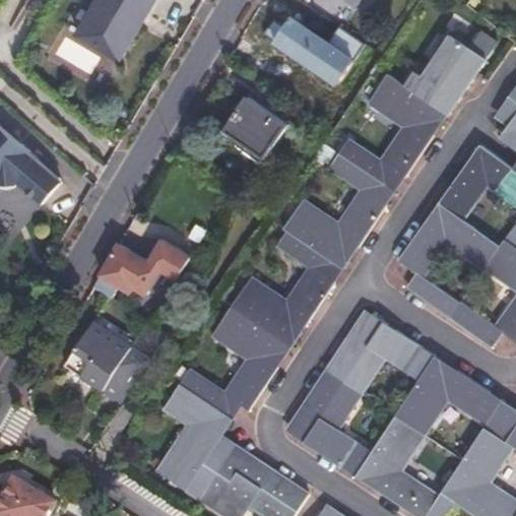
[(92,0),(82,18),(125,44),(146,7),(140,4),(142,0),(92,0)]
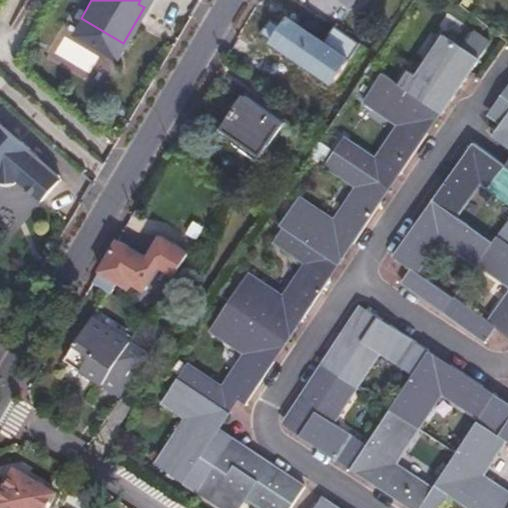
[(271,38),(334,85),(352,61),(289,14),(271,38)]
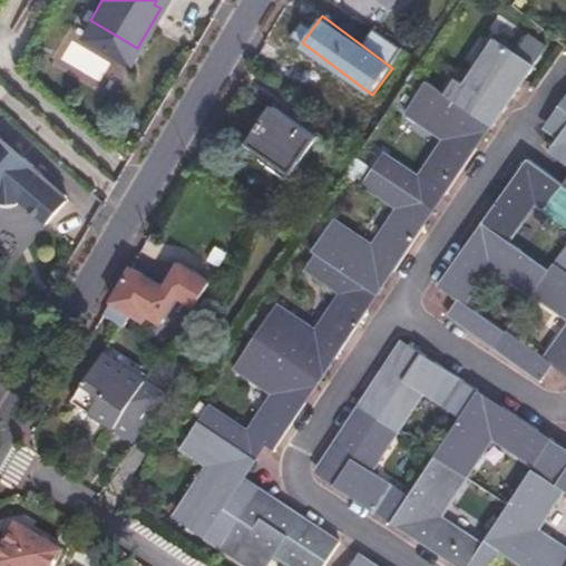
[(67,33),(55,55),(94,78),(106,57),(67,33)]
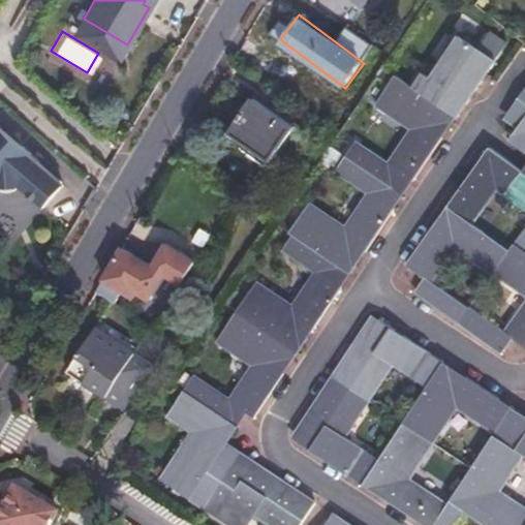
[(492,64),(455,39),(420,93),(393,75),(371,105),(405,128),(383,161),(352,140),(331,173),(362,194),(341,226),(307,204),(276,251),(310,273),(288,306),(254,282),(213,345),(246,368),(224,400),(190,377),(163,418),(187,432),(155,481),(222,524),(246,524),(252,517),(265,524),(296,524),(311,501),(224,443),(244,413),(254,421),(492,64)]
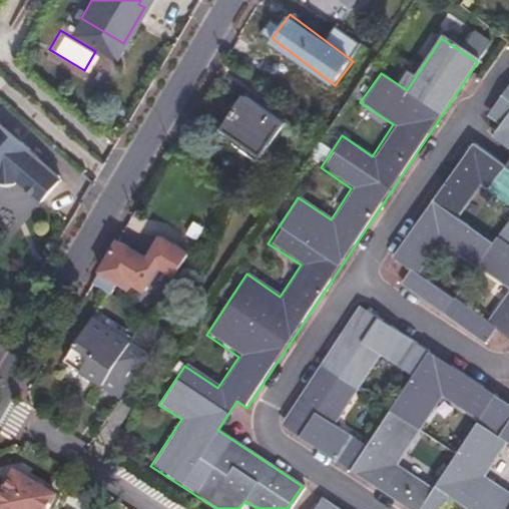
[(508,80),(484,117),(499,127),(491,139),(508,151),(508,166),(468,137),(387,251),(417,274),(440,242),(505,289),(482,320),(508,340),(508,80)]
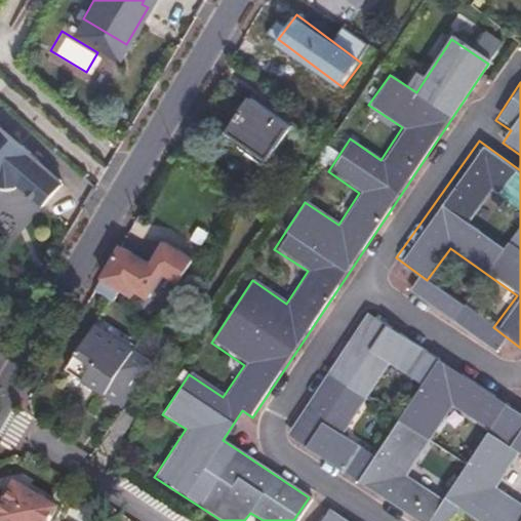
[(244,152),(263,164),(289,124),(248,94),(225,130),(247,147),(244,152)]
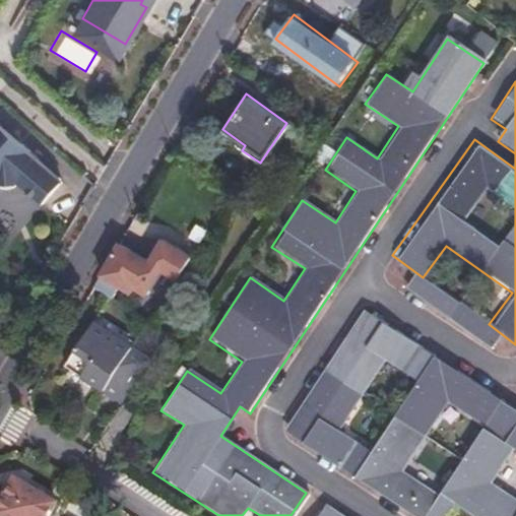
[(0,178),(18,175),(44,196),(62,174),(26,144),(27,143),(0,121),(0,178)]
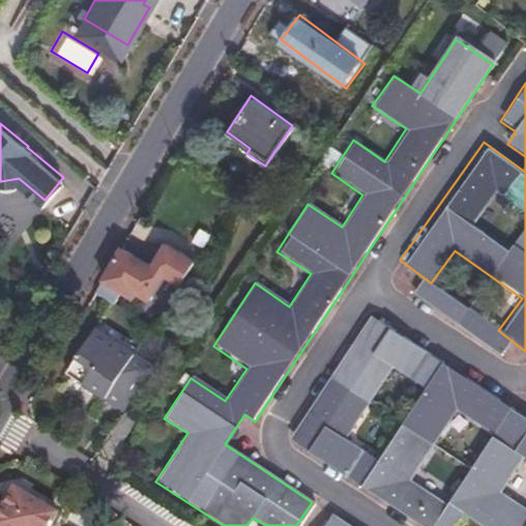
[(101,280),(94,291),(109,300),(117,288),(129,295),(133,290),(145,298),(167,266),(182,275),(192,261),(165,242),(150,264),(121,246),(101,280)]
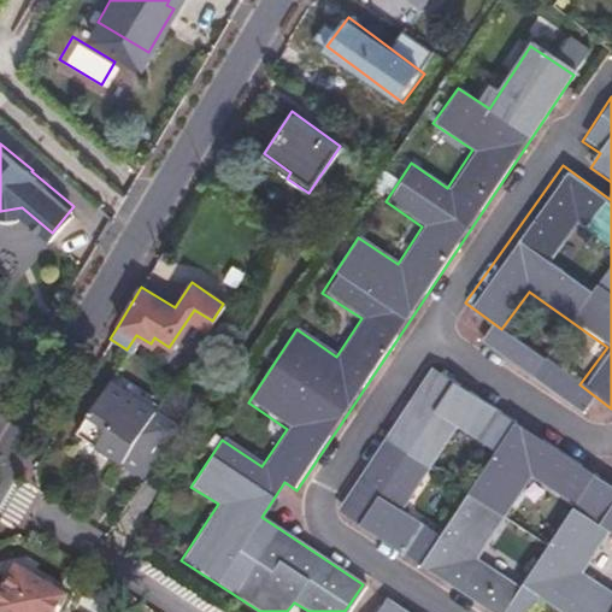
[(611,611),(611,490),(429,363),(330,506),(489,611),(528,611),(539,596),(563,611),(611,611)]
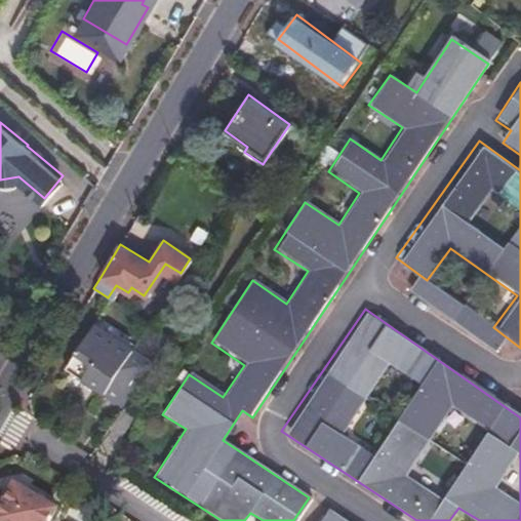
[(63,370),(99,396),(131,347),(94,322),(63,370)]
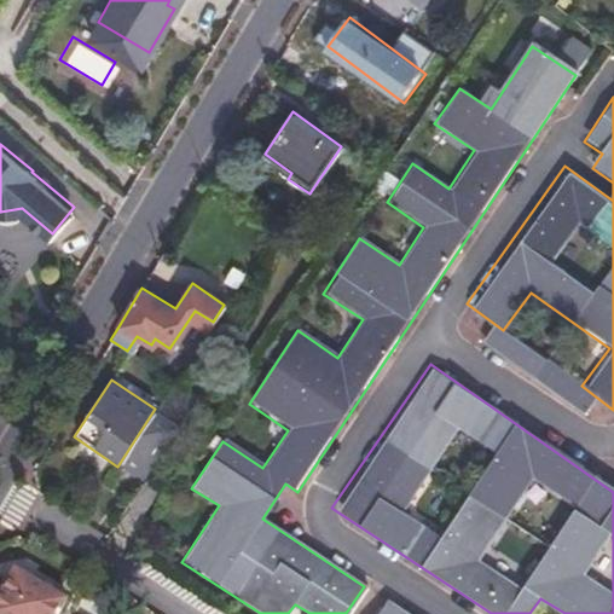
[(117,467),(140,481),(179,424),(155,409),(117,467)]
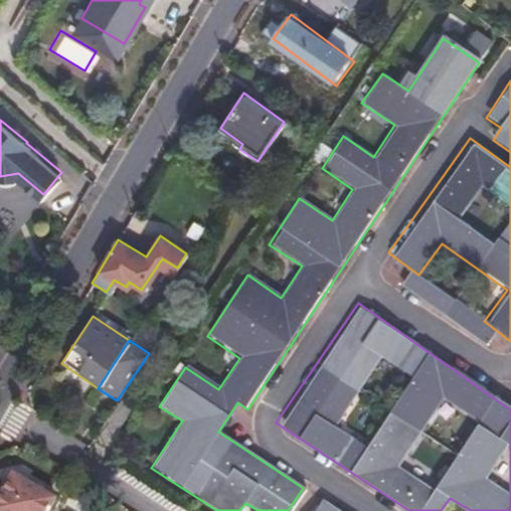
[(0,510),(1,510),(43,510),(52,495),(12,473),(0,494),(0,510)]
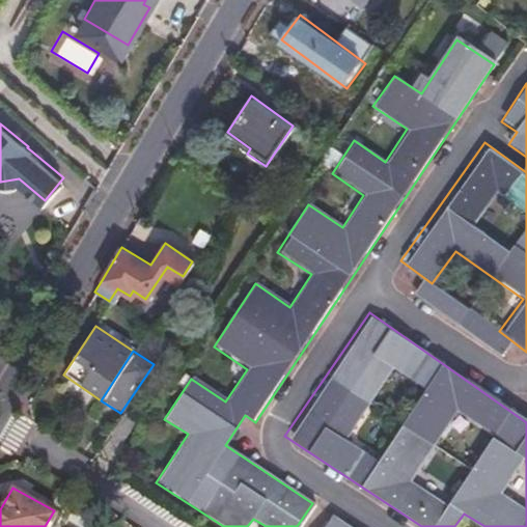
[(349,526),(332,516),(324,526),(349,526)]
